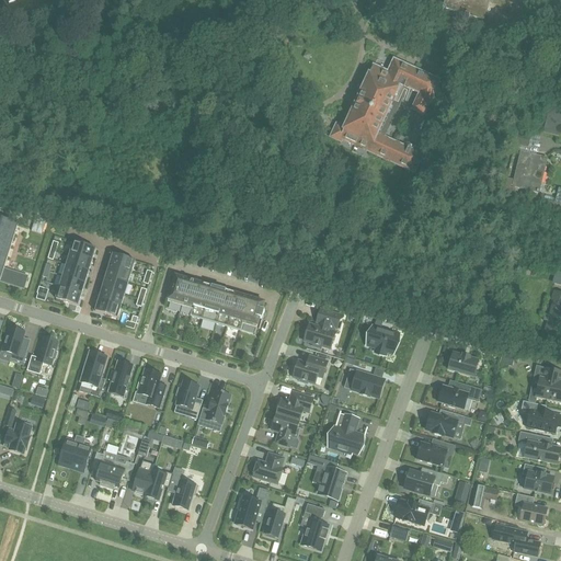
[(496,0),(445,0),(443,9),(466,16),(464,23),(467,24),(465,34),(514,48),(521,26),(514,24),(519,7),(496,0)]
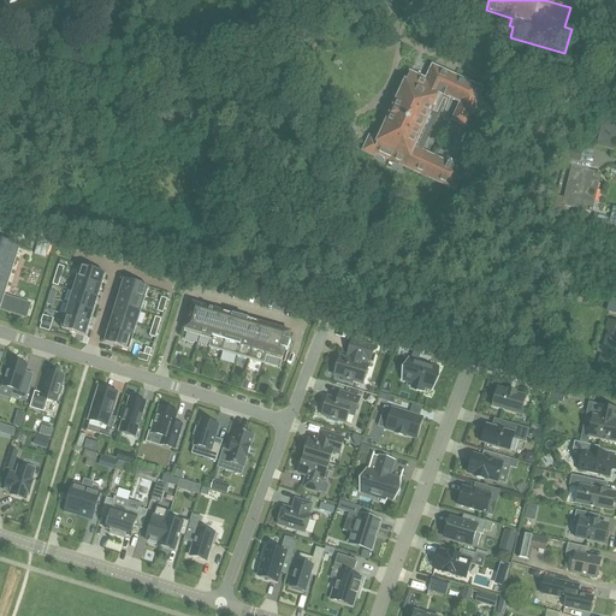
[(484,28),(472,53),(483,58),(493,33),(484,28)]
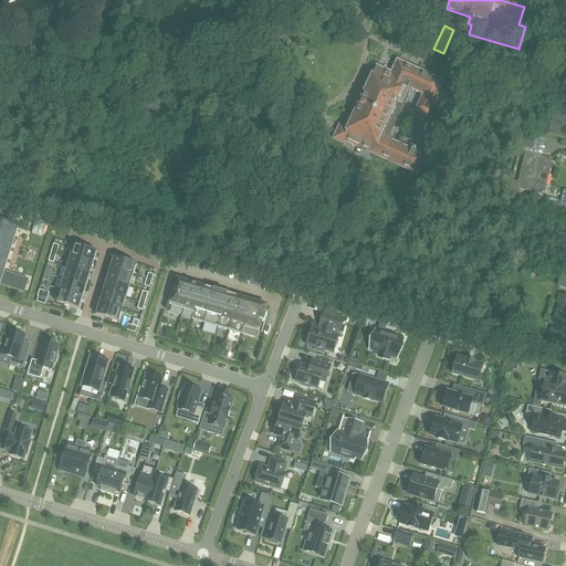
[(435,98),(442,82),(398,62),(391,74),(377,67),(355,115),(353,116),(350,122),(350,124),(348,129),(339,125),(333,139),(345,145),(346,142),(418,174),(428,153),(417,148),(415,153),(405,148),(404,146),(399,144),(397,144),(386,139),(410,87),(416,90),(416,92),(421,94),(423,94),(425,94),(416,111),(427,116),(436,98),(435,98)]
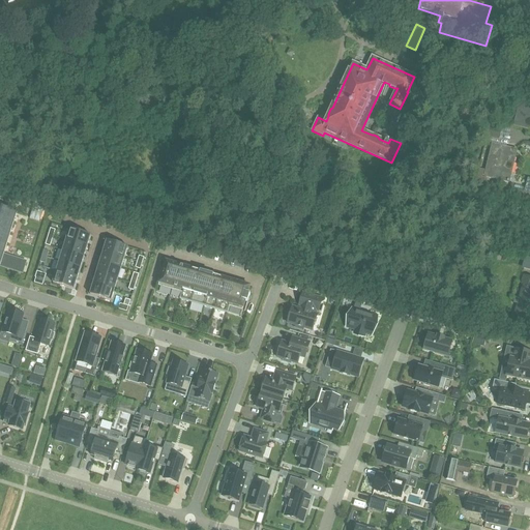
[(529,105),(520,102),(514,125),(529,128),(529,110),(529,105)]
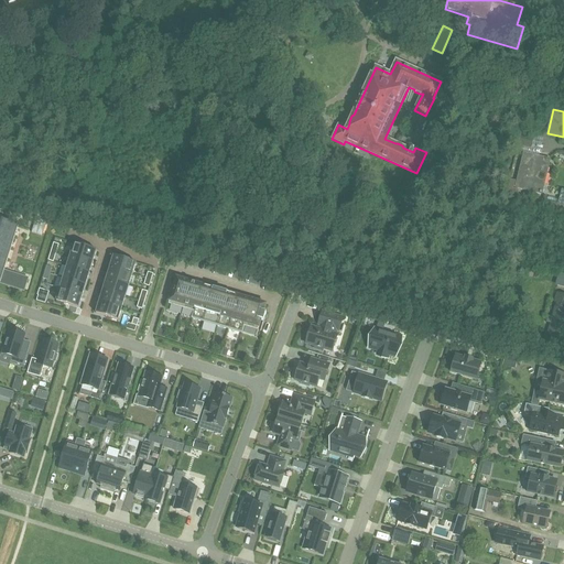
[(519,140),(533,143),(534,137),(521,133),(519,140)]
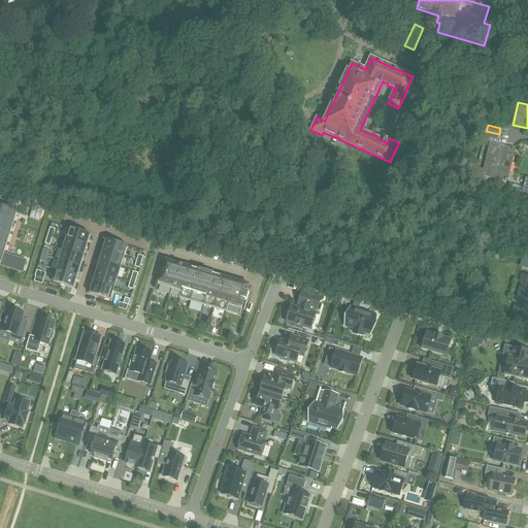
[(486,131),(485,137),(497,140),(499,134),(486,131)]
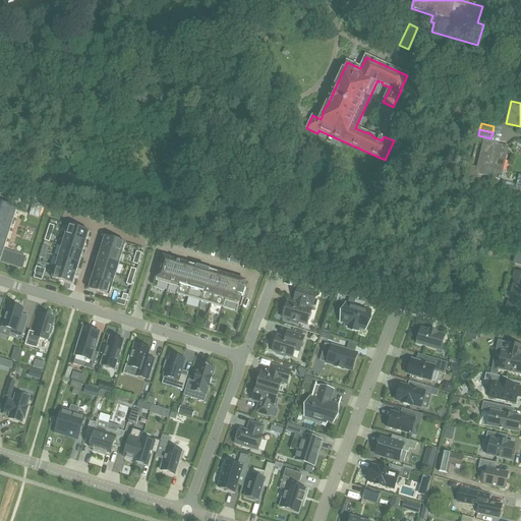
[(481,153),(489,155),(486,167),(502,170),(506,153),(501,152),(502,147),(493,145),(483,142),(481,153)]
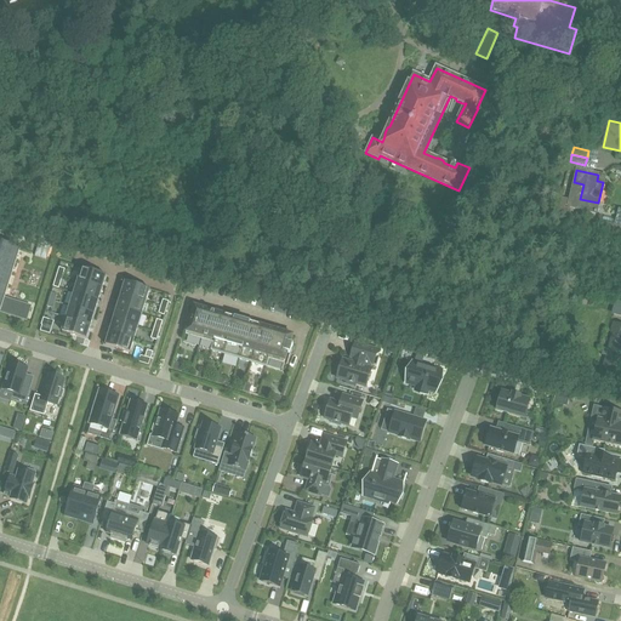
[(20,249),(0,241),(0,312),(27,320),(30,307),(4,298),(20,249)]
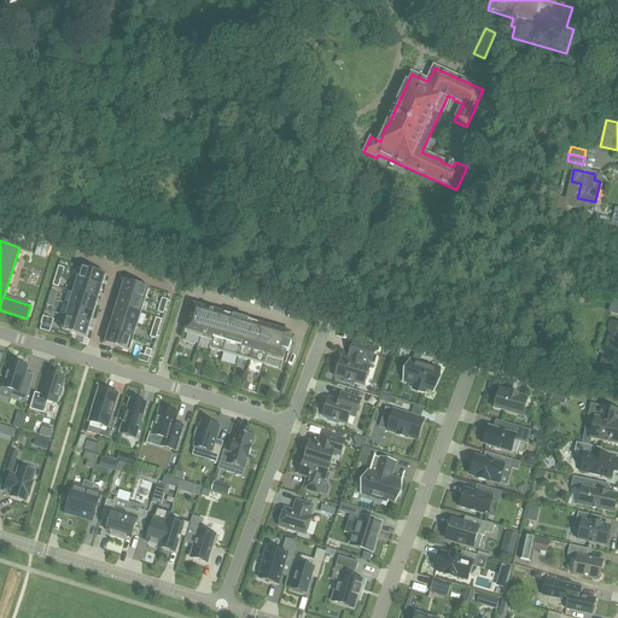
[(81,267),(77,280),(101,287),(105,274),(81,267)]
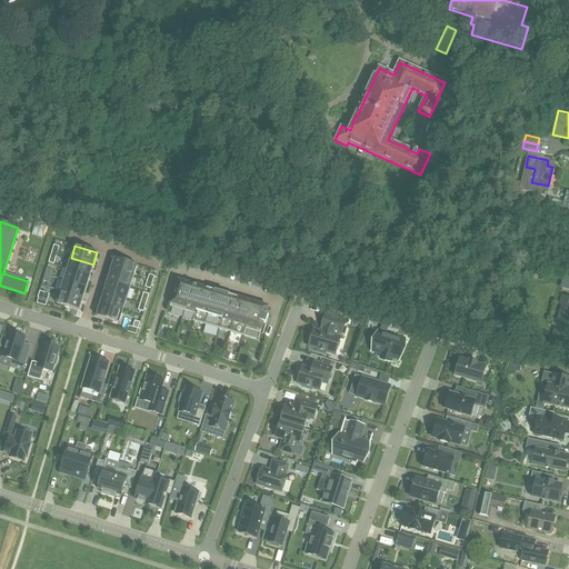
[(90,276),(93,265),(71,258),(68,269),(90,276)]
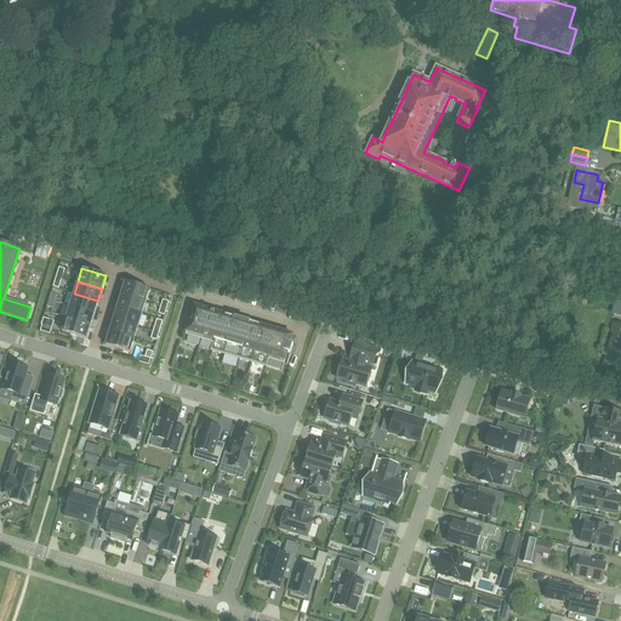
[(125,281),(121,295),(146,302),(149,289),(125,281)]
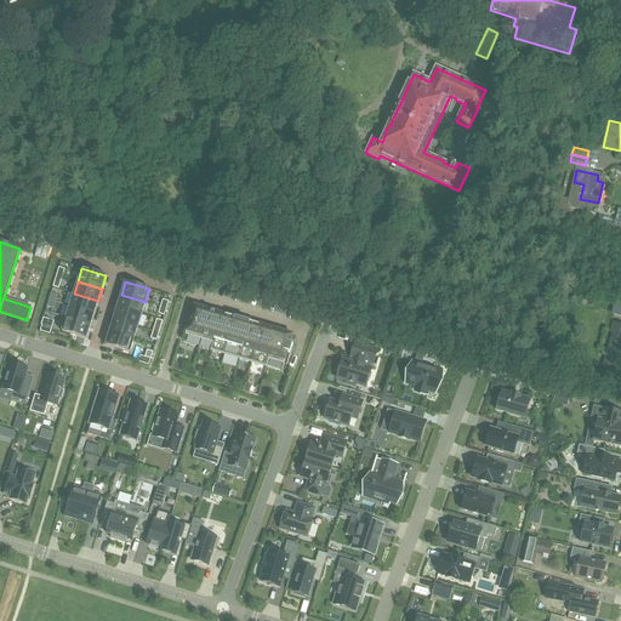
[(95,314),(98,301),(74,294),(70,306),(95,314)]
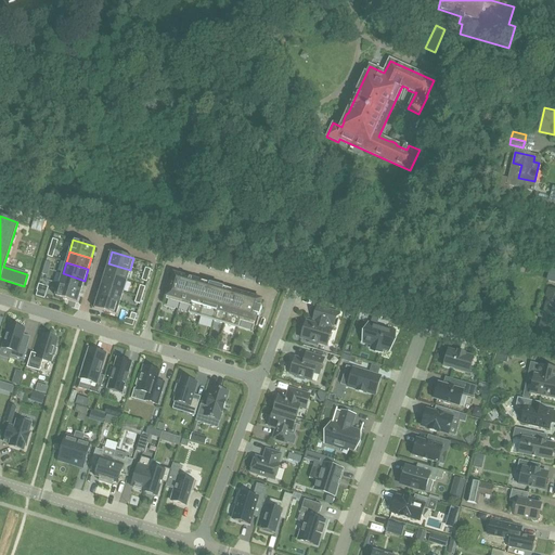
[(127,281),(130,270),(108,263),(105,274),(127,281)]
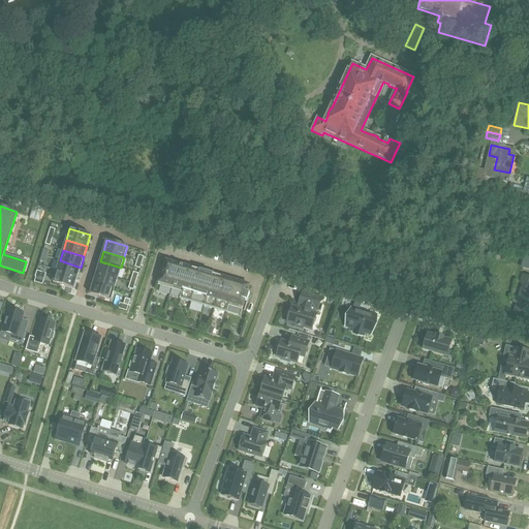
[(78,278),(81,268),(60,260),(56,272),(78,278)]
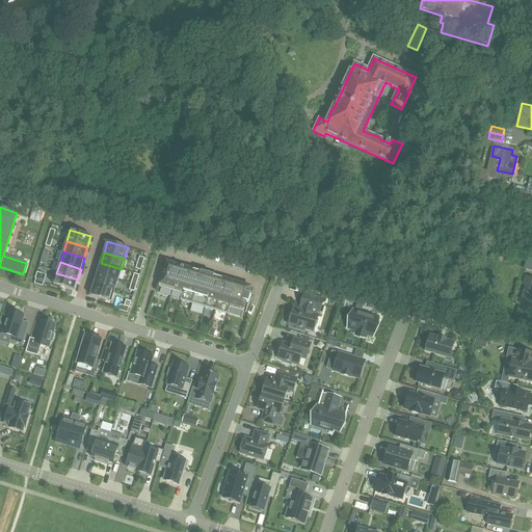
[(157,294),(170,297),(180,266),(166,262),(164,269),(162,269),(160,276),(162,277),(157,294)]
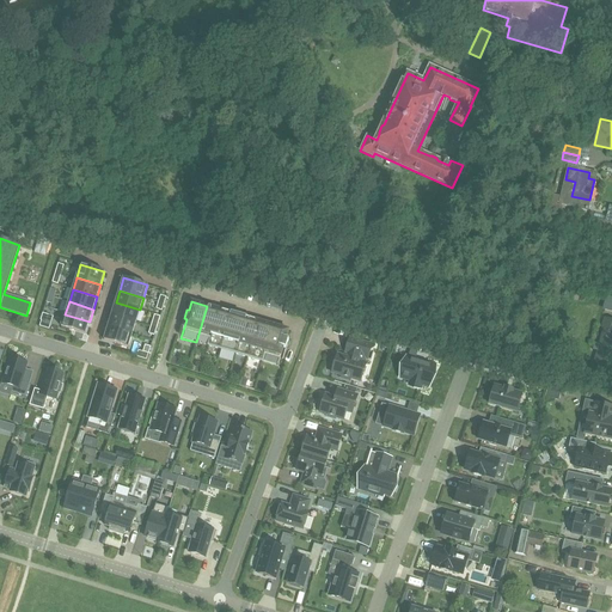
[(116,303),(112,316),(136,323),(140,310),(116,303)]
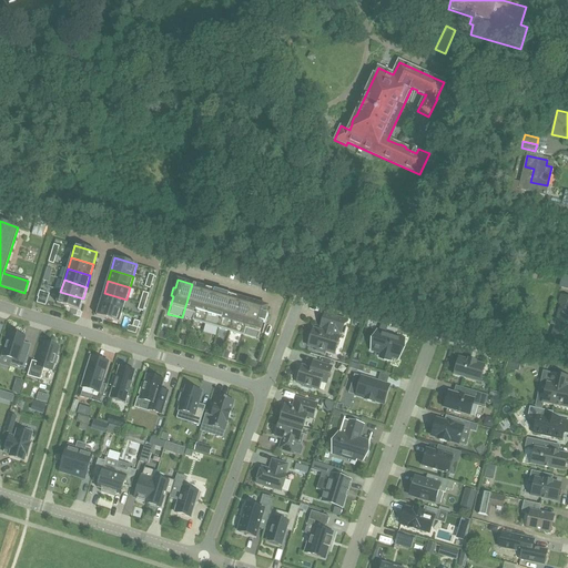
[(203,287),(192,284),(182,317),(193,321),(203,287)]
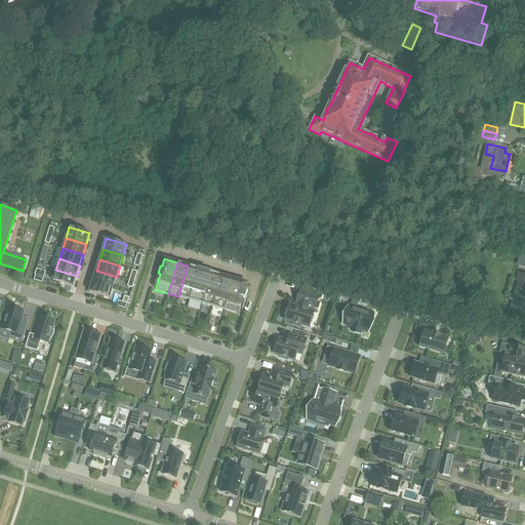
[(199,269),(188,266),(178,296),(190,300),(199,269)]
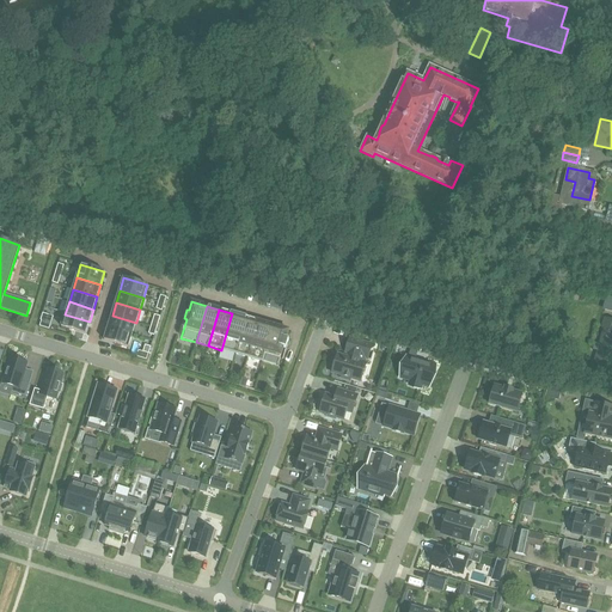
[(221,350),(236,354),(246,318),(232,313),(221,350)]
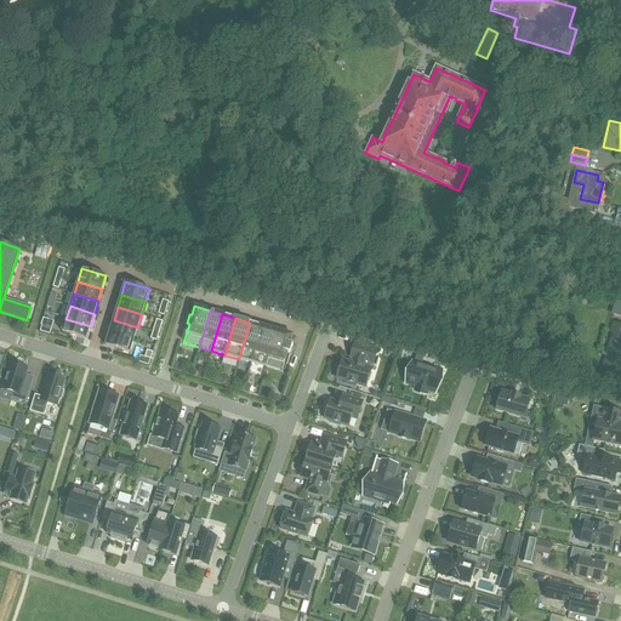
[(86,340),(91,326),(66,319),(62,331),(86,340)]
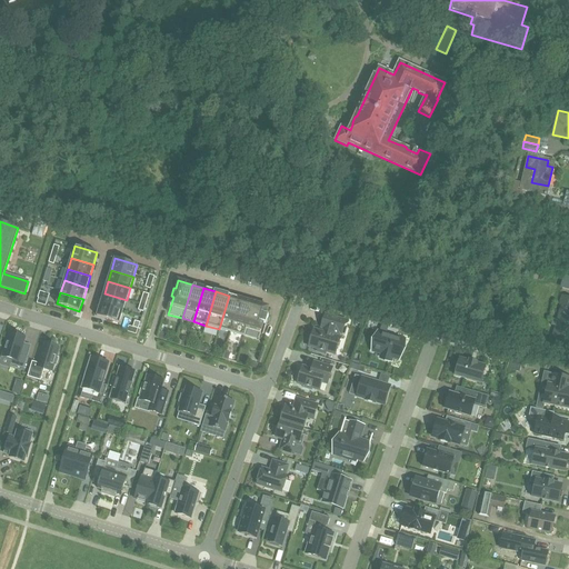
[(122,311),(127,300),(105,293),(100,305),(122,311)]
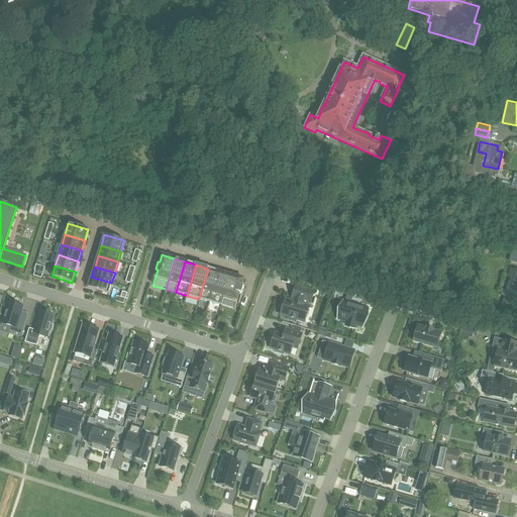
[(218,272),(208,269),(199,299),(209,302),(218,272)]
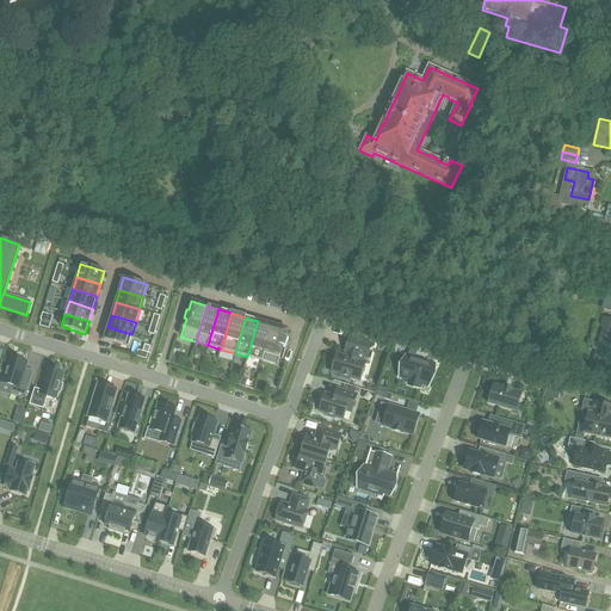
[(604,328),(594,359),(610,364),(610,320),(604,318),(600,327),(604,328)]
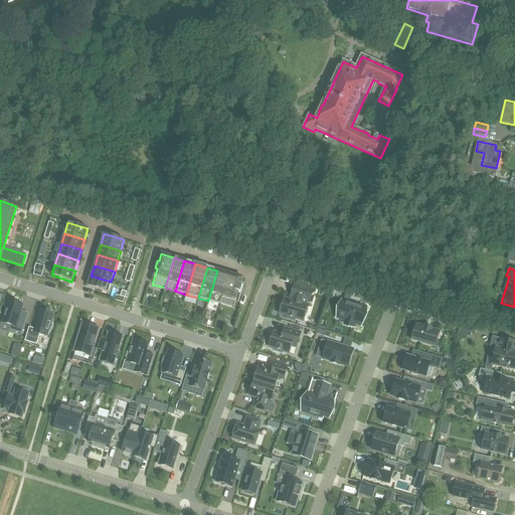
[(208,301),(221,305),(230,274),(217,271),(208,301)]
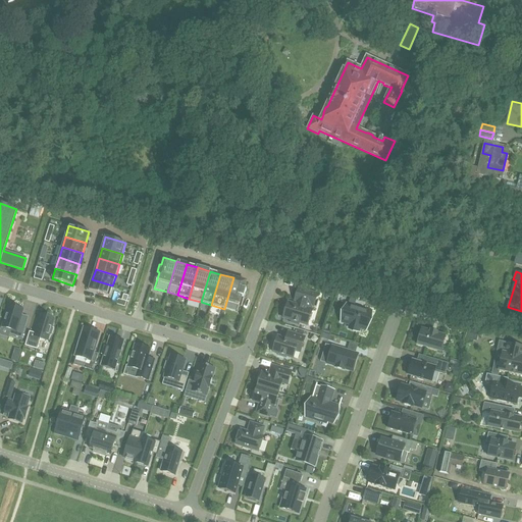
[(242,297),(244,297),(247,290),(244,289),(246,281),(233,277),(224,309),(237,313),(242,297)]
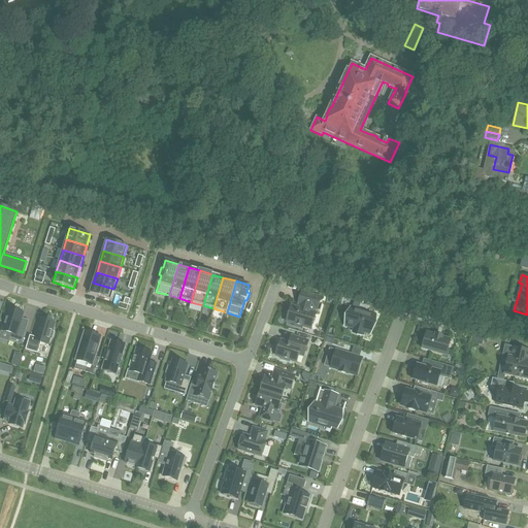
[(110,300),(113,289),(93,283),(90,294),(110,300)]
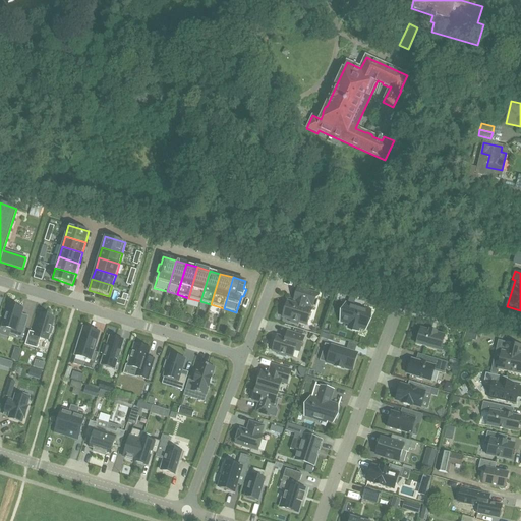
[(321,279),(319,287),(334,292),(337,284),(321,279)]
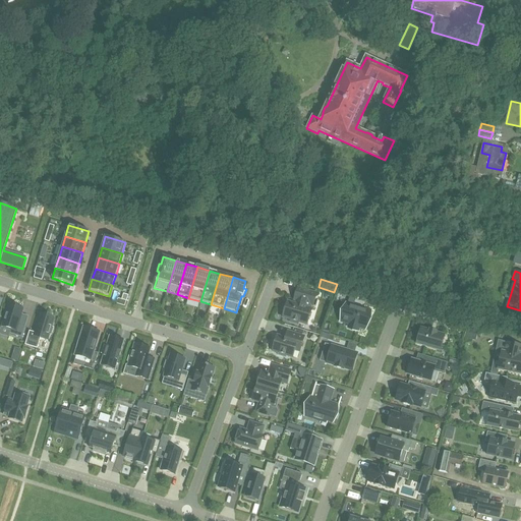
[(338,293),(350,296),(347,304),(346,304),(341,322),(350,324),(349,328),(358,331),(359,327),(365,329),(370,311),(353,306),(356,298),(357,299),(360,290),(341,284),(338,293)]
